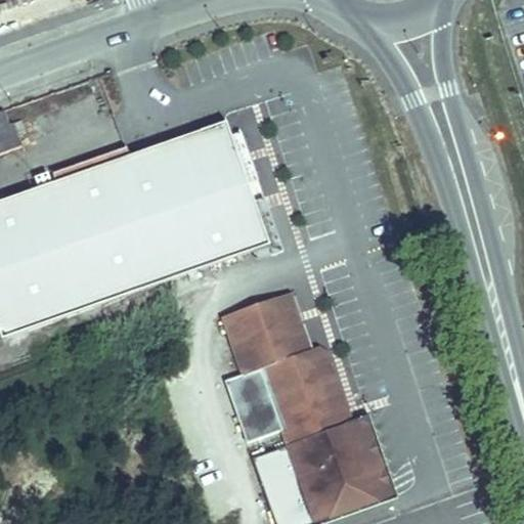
[(27,128),(20,114),(3,119),(7,131),(0,133),(0,153),(20,145),(16,131),(27,128)]
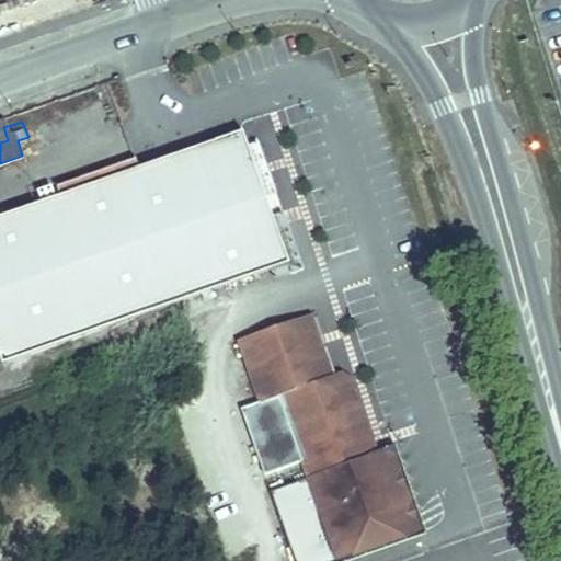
[(244,139),(241,129),(0,215),(0,295),(266,201),(266,198),(244,139)]
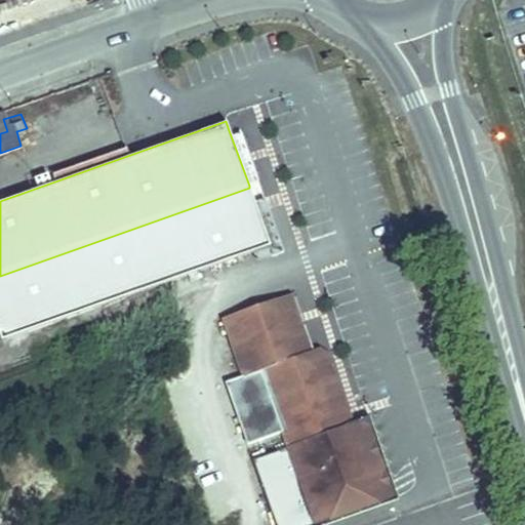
[(229,130),(249,186),(259,183),(240,126),(229,130)]
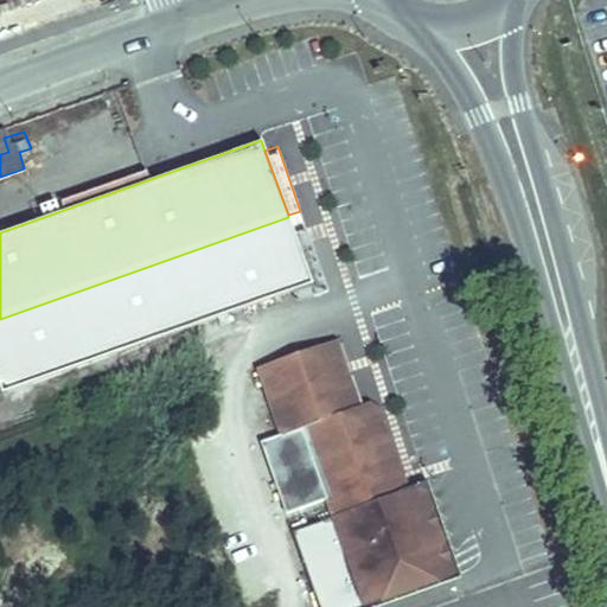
[(288,217),(0,319),(0,390),(311,280),(288,217)]
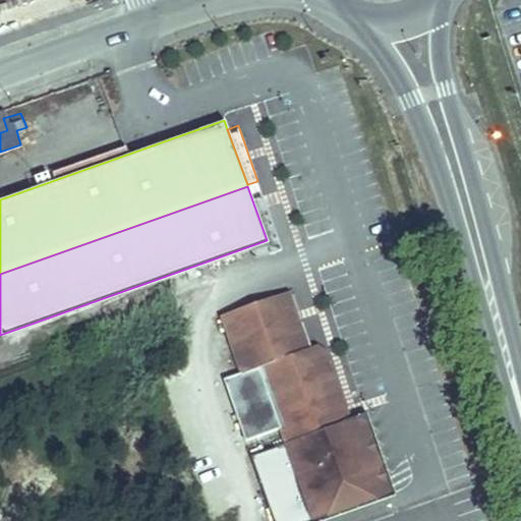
[(307,343),(290,291),(276,296),(291,343),(295,354),(314,363),(337,425),(357,435),(380,497),(394,491),(369,423),(349,414),(327,352),(307,343)]
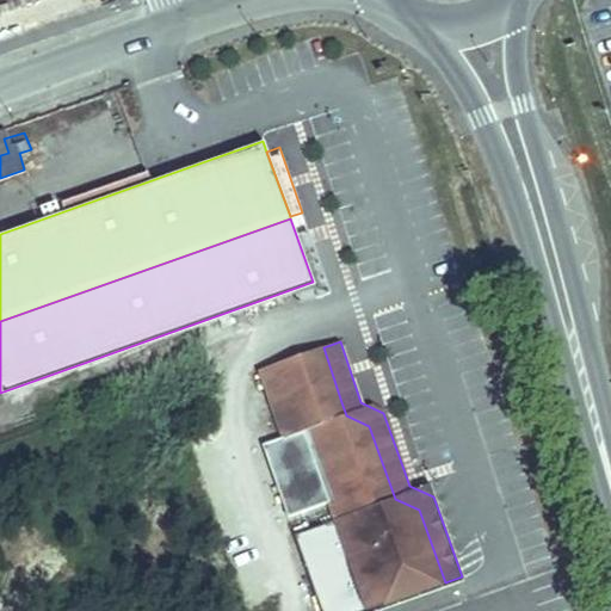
[(395,499),(369,426),(346,415),(341,402),(323,347),(263,370),(287,437),(307,430),(371,609),(445,582),(419,510),(395,499)]
